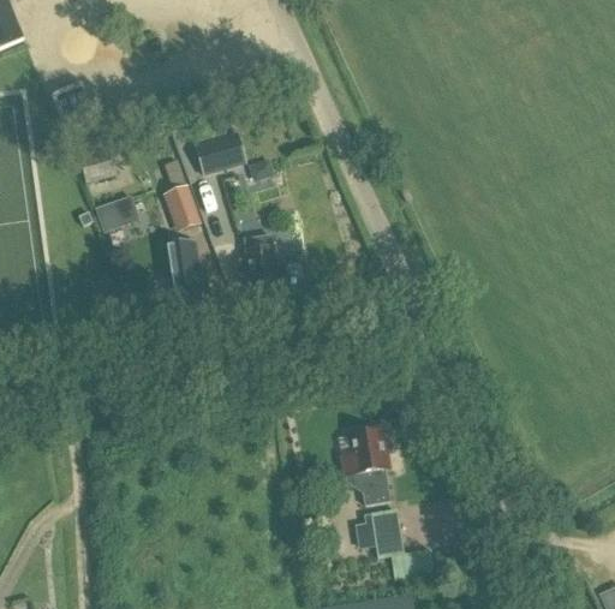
[(0,0),(0,45),(24,36),(9,0),(0,0)]
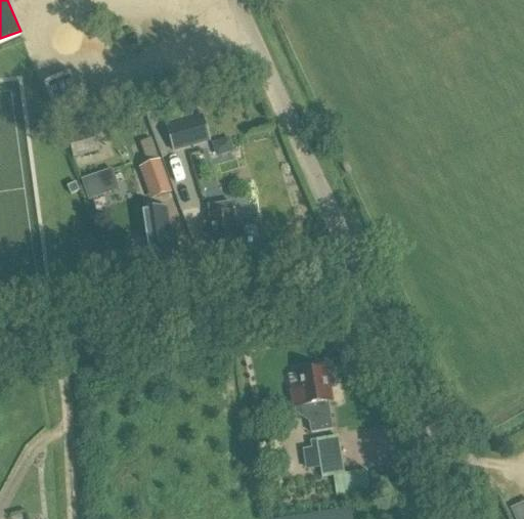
[(79,94),(71,72),(70,72),(70,71),(69,71),(46,80),(45,81),(46,82),(54,103),(54,104),(55,104),(56,104),(78,96),(79,95),(79,94)]
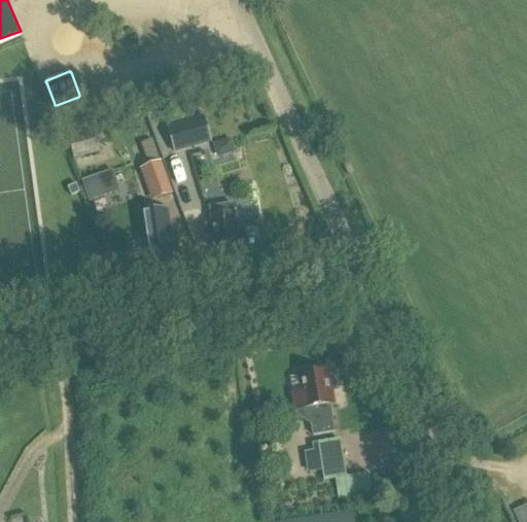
[(166,122),(174,150),(211,140),(203,110),(166,122)]
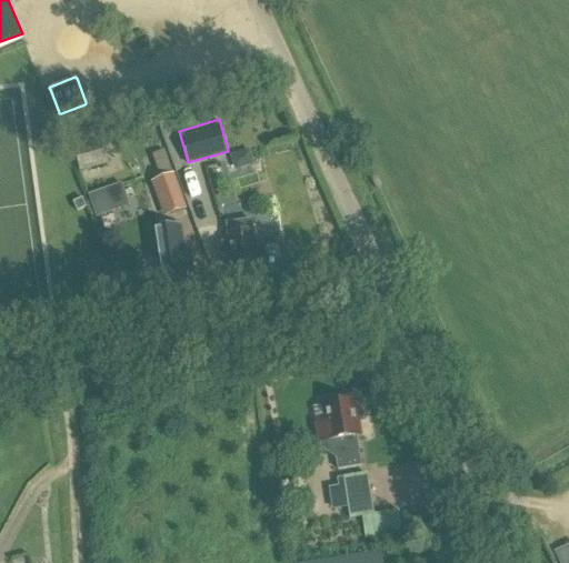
[(100,136),(73,142),(80,169),(107,161),(100,136)]
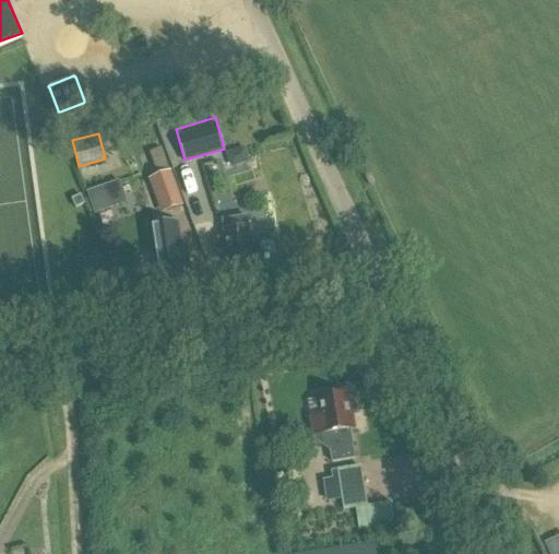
[(224,150),(229,165),(249,158),(244,143),(224,150)]
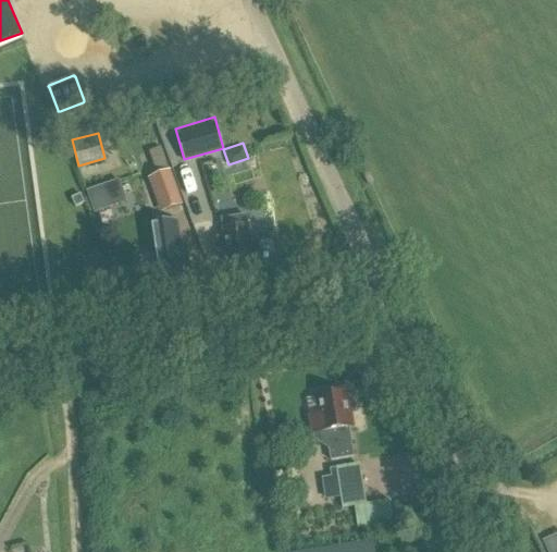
[(147,174),(160,209),(182,200),(170,166),(147,174)]
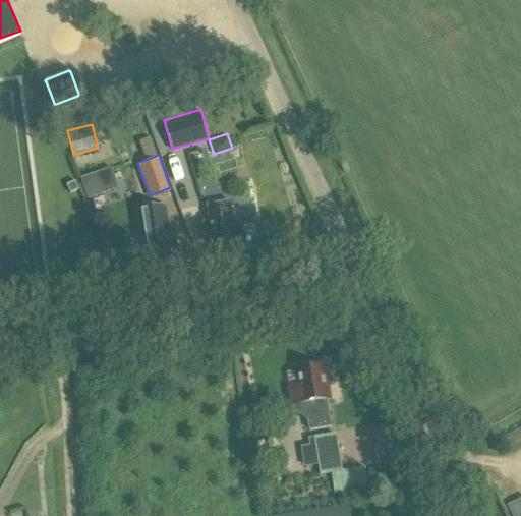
[(87,191),(116,180),(111,165),(80,175),(87,191)]
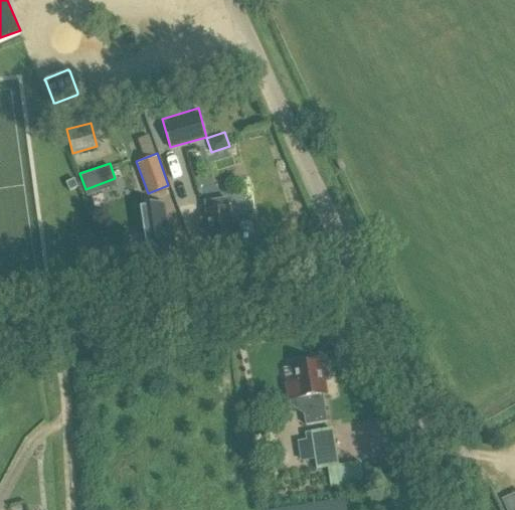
[(66,180),(70,188),(78,184),(74,176),(66,180)]
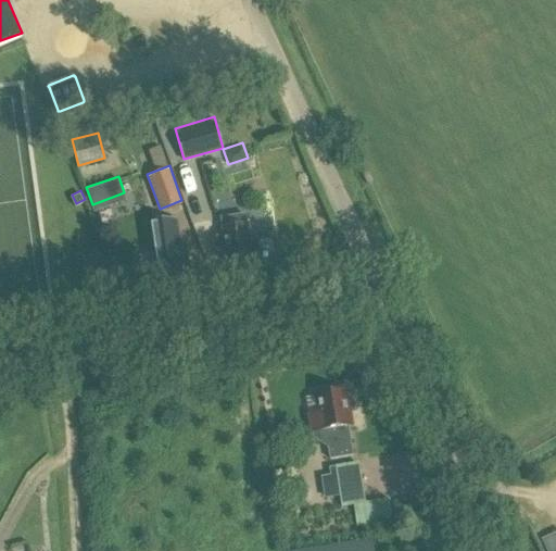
[(245,211),(219,215),(223,233),(215,234),(213,237),(214,247),(218,249),(224,248),(224,250),(226,250),(228,265),(252,262),(251,251),(256,250),(254,234),(249,235),(245,211)]
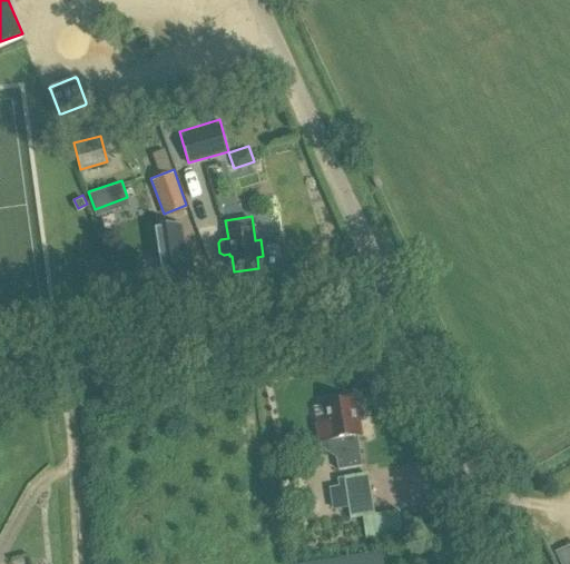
[(180,220),(153,224),(154,233),(160,283),(186,278),(185,269),(192,268),(189,249),(184,249),(183,239),(180,220)]
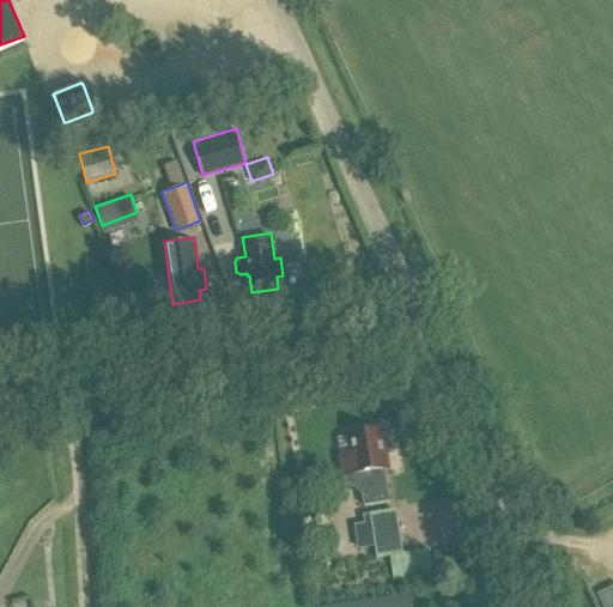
[(344,474),(345,474),(346,480),(356,486),(363,485),(364,492),(363,495),(364,504),(389,499),(383,467),(389,467),(386,448),(382,448),(378,430),(365,432),(362,429),(354,430),(352,433),(338,436),(344,474)]
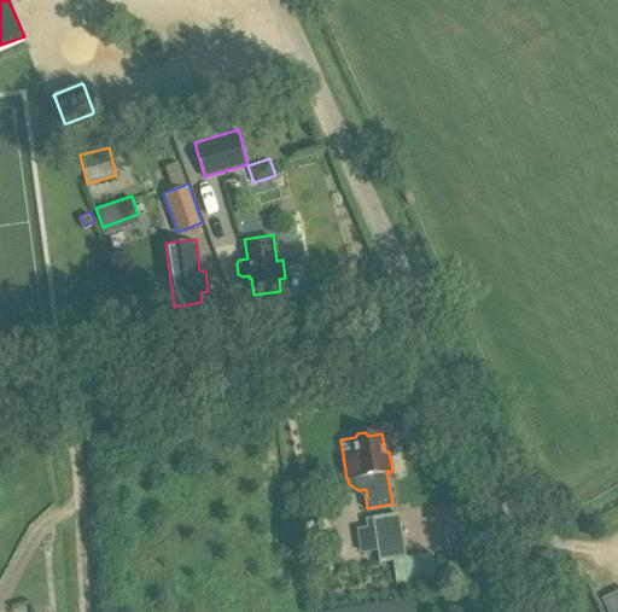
[(400,511),(366,517),(368,526),(375,525),(380,555),(380,560),(392,558),(392,561),(396,578),(436,573),(432,551),(406,554),(400,511)]
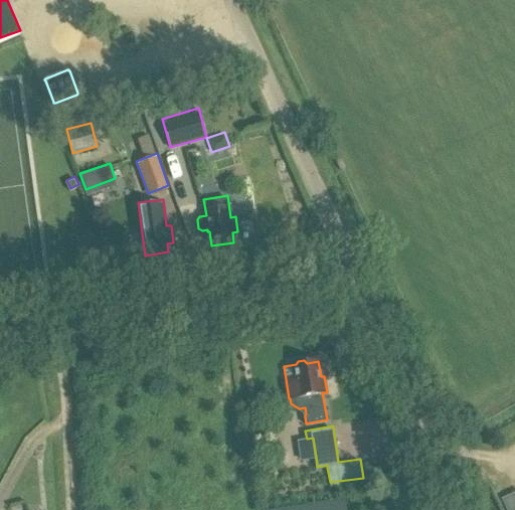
[(346,509),(345,497),(264,509),(346,509)]
